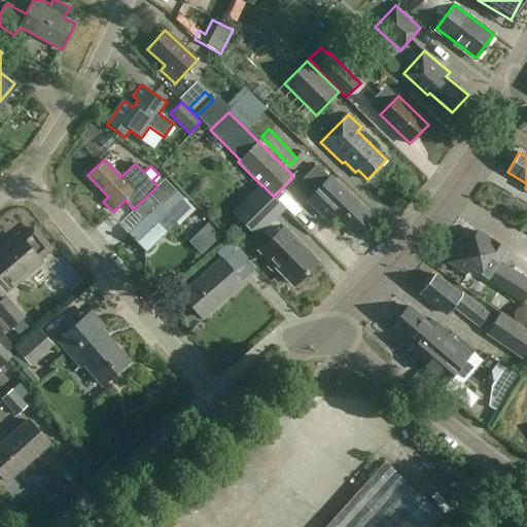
[(355,234),(372,216),(330,175),(308,198),(326,216),(332,210),(355,234)]
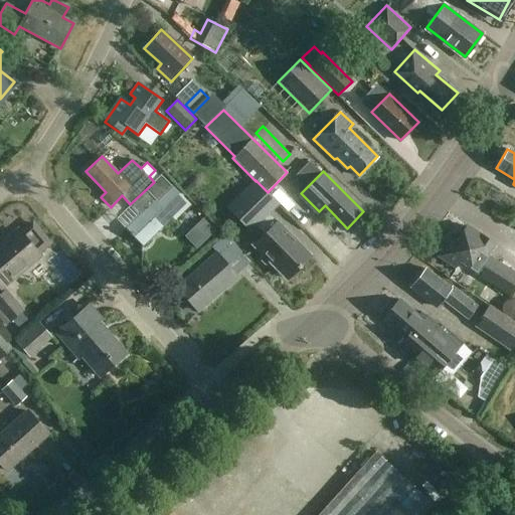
[(154,182),(130,204),(140,214),(126,228),(142,245),(172,216),(176,219),(190,205),(160,175),(154,182)]
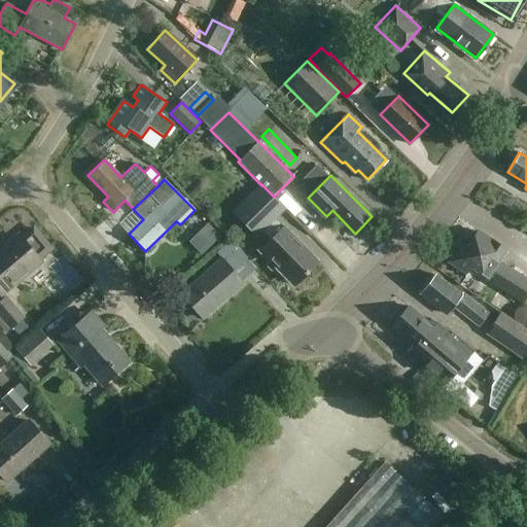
[(261,184),(261,185),(234,212),(256,236),(262,230),(272,238),(259,249),(270,260),(269,261),(269,266),(272,269),(276,269),(277,268),(294,285),(318,261),(284,226),(283,226),(274,218),(284,208),(274,197),(261,184)]
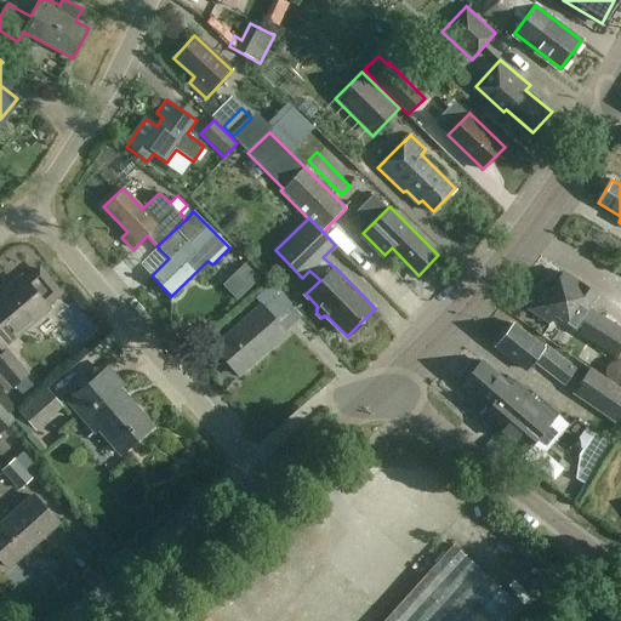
[(50,262),(35,273),(53,297),(68,286),(50,262)]
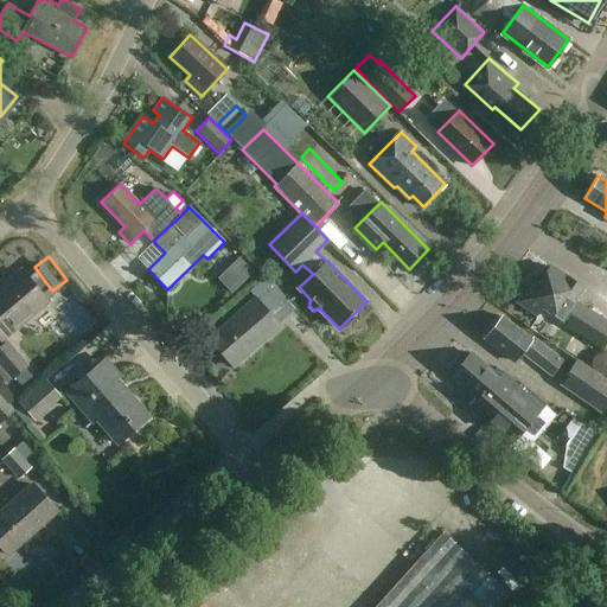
[(254,273),(238,257),(217,279),(231,294),(254,273)]
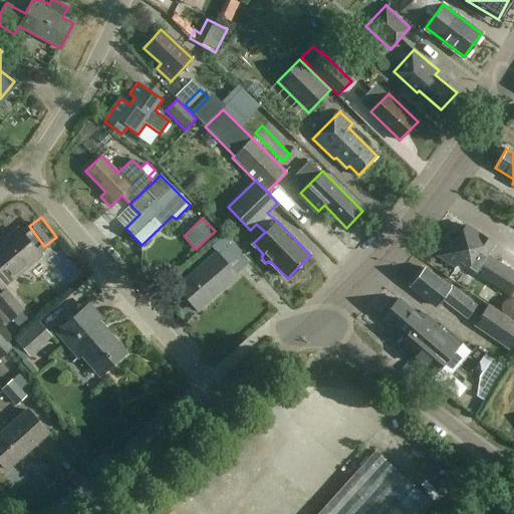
[(455,242),(449,238),(438,254),(454,265),(458,259),(475,270),(474,272),(510,295),(513,288),(513,271),(486,254),(493,243),(466,225),(455,242)]
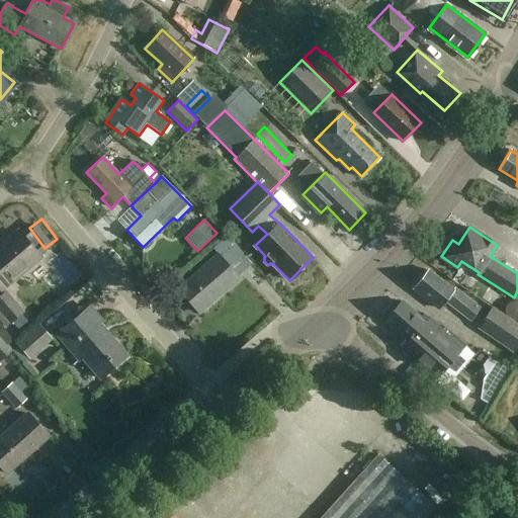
[(0,312),(10,325),(13,323),(19,330),(28,322),(22,315),(24,314),(4,289),(40,258),(18,232),(0,247),(0,288),(4,292),(0,295),(0,312)]
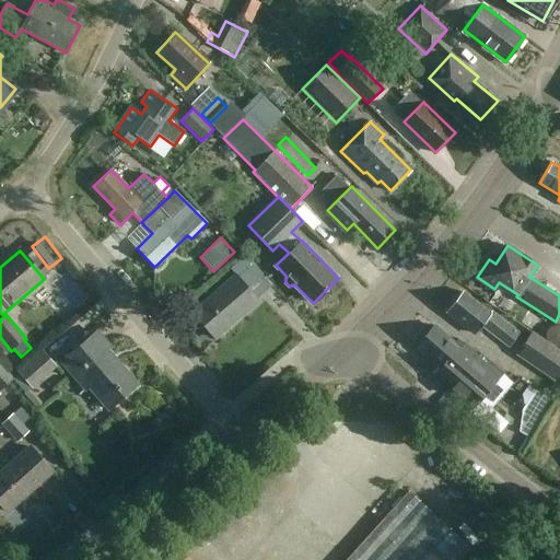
[(50,282),(78,315),(96,300),(69,267),(50,282)]
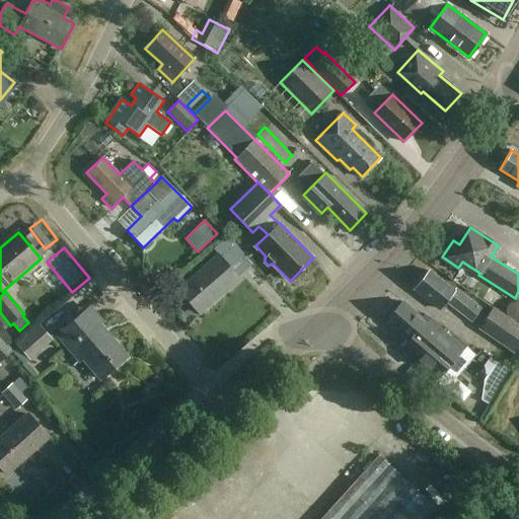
[(220,254),(179,289),(200,312),(239,279),(220,254)]
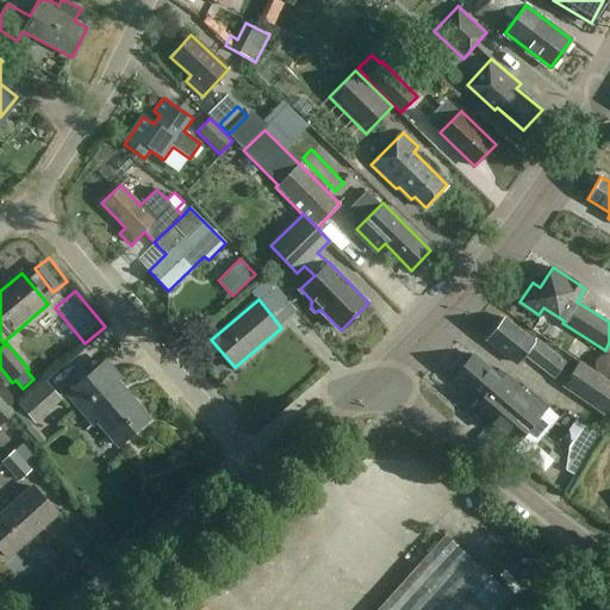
[(565,362),(535,340),(533,342),(504,319),(502,322),(499,319),(492,329),(495,330),(487,338),(517,363),(523,355),(553,378),(565,362)]
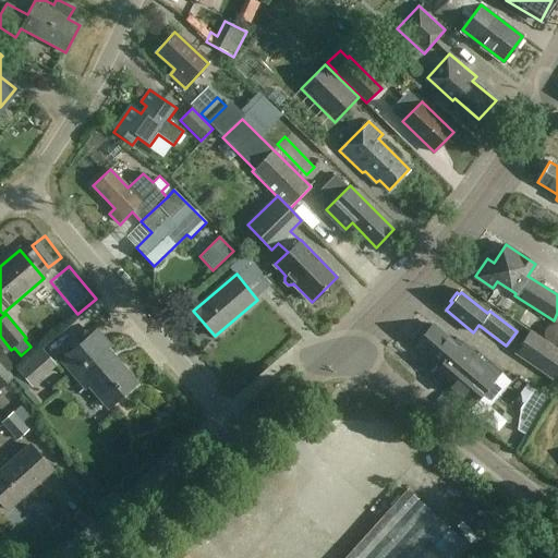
[(470,407),(477,398),(500,373),(478,353),(476,355),(462,342),(457,348),(434,327),(435,326),(433,325),(414,346),(415,347),(416,347),(439,367),(433,374),(470,407)]
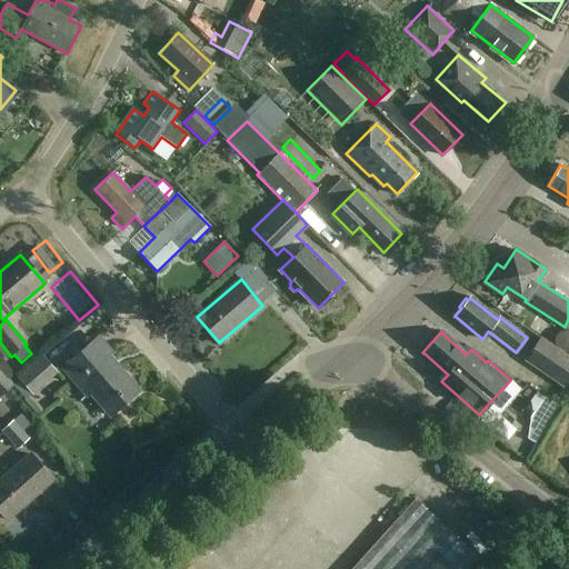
[(98,337),(63,367),(88,395),(91,392),(111,415),(139,390),(109,356),(112,352),(98,337)]
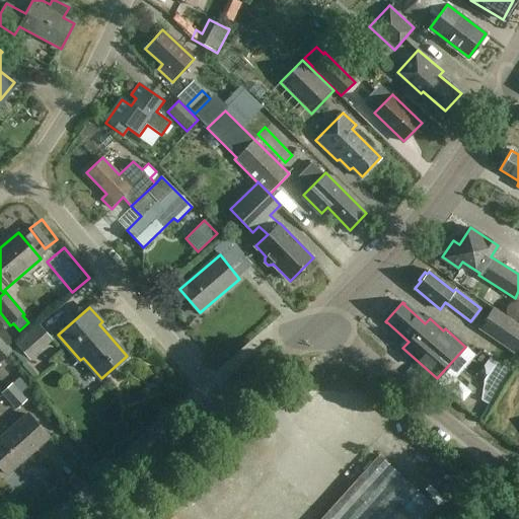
[(518,324),(493,307),(477,329),(515,355),(518,348),(518,324)]
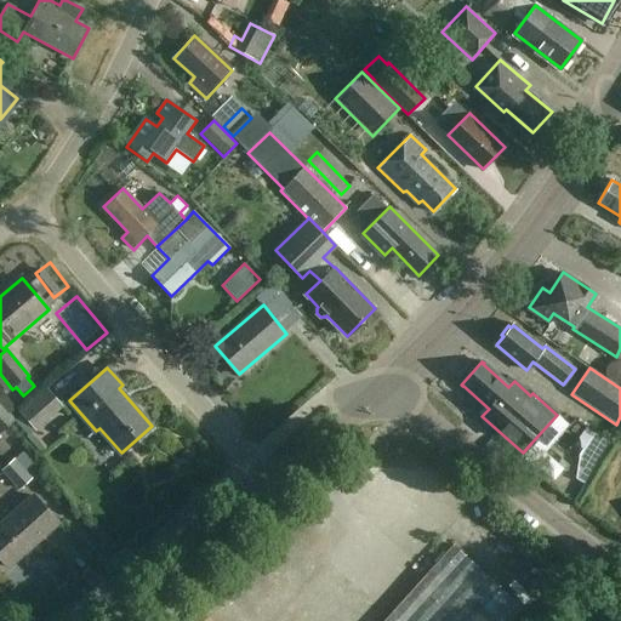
[(47,387),(20,412),(21,414),(17,419),(32,434),(35,431),(63,406),(47,387)]
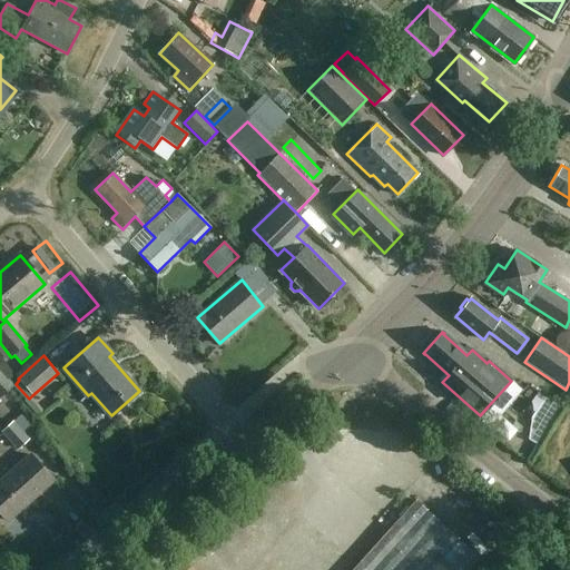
[(0,396),(13,385),(0,371),(0,396)]
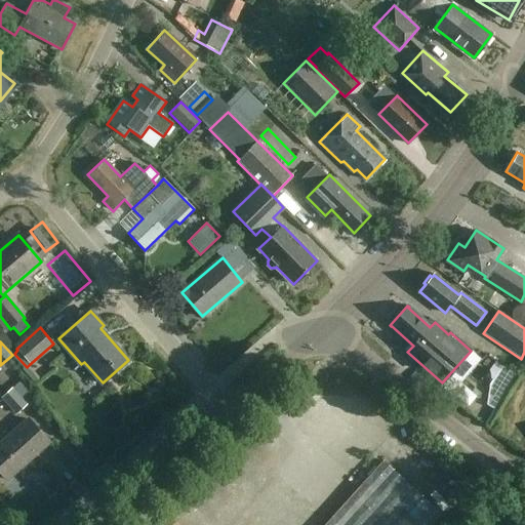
[(509,368),(497,385),(511,394),(522,377),(509,368)]
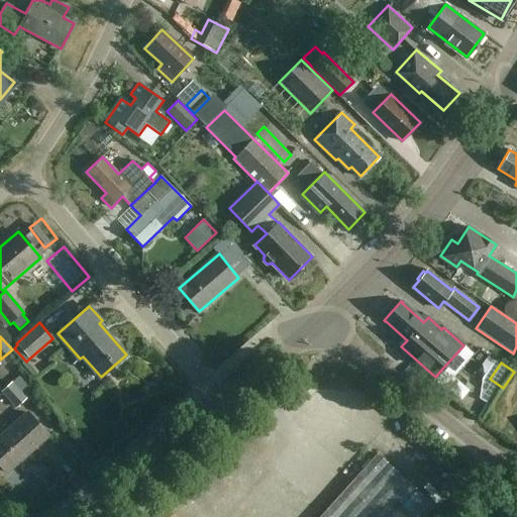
[(468,403),(476,392),(461,383),(454,394),(468,403)]
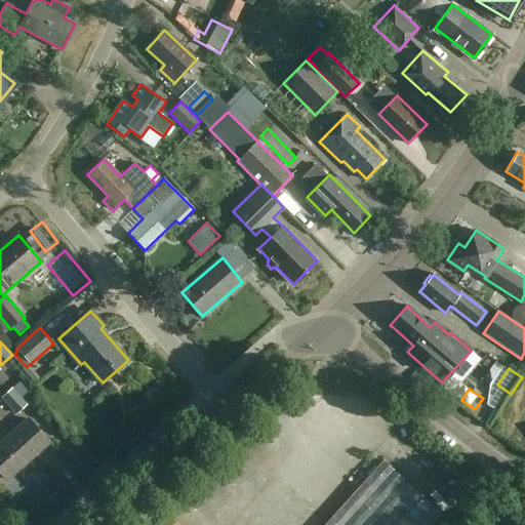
[(29,417),(0,443),(0,471),(7,479),(49,441),(29,417)]
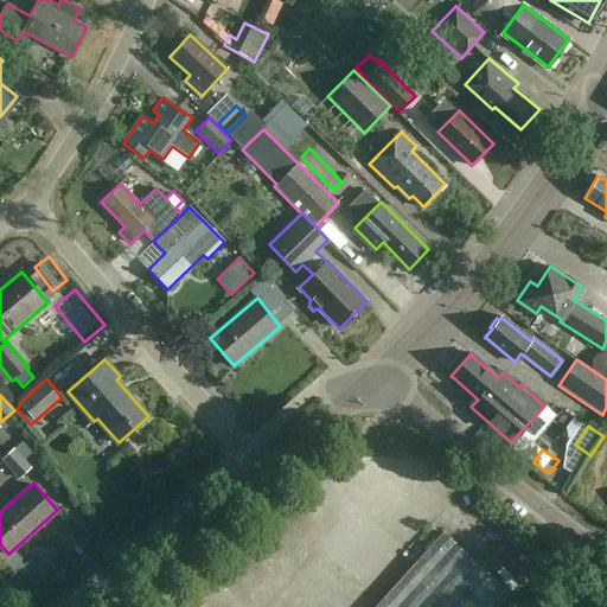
[(500,606),(511,596),(443,535),(377,606),(500,606)]
